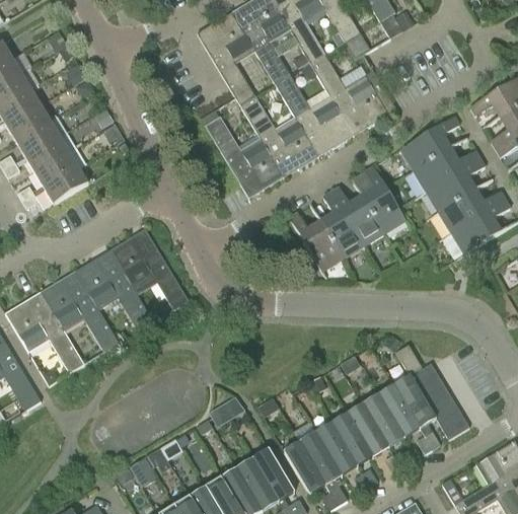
[(242,27),(245,33),(255,51),(276,84),(290,75),(271,42),(290,29),(281,12),(274,0),(250,0),(246,3),(260,25),(255,27),(252,21),(242,27)]
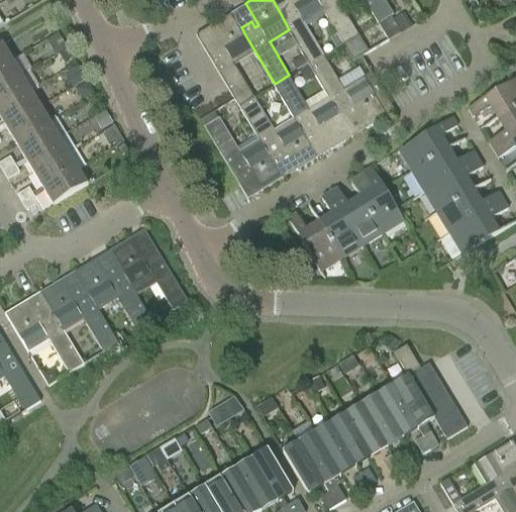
[(280,12),(289,29),(309,63),(324,54),(304,20),(324,8),(325,7),(320,0),(291,0),(294,4),(284,10),(278,0),(273,0),(280,12)]
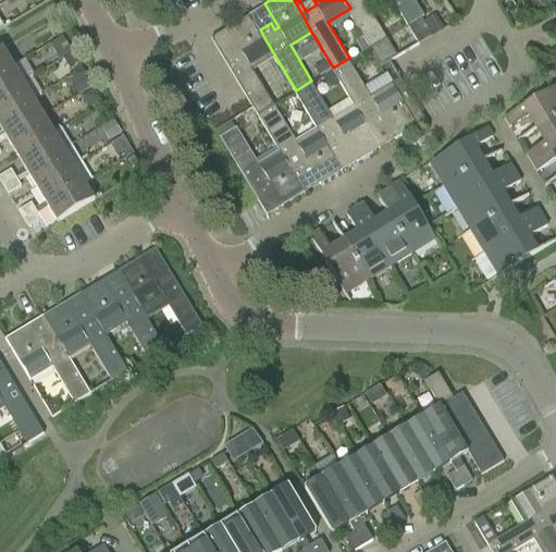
[(345,0),(350,8),(349,9),(382,63),(397,54),(366,0),(345,0)]
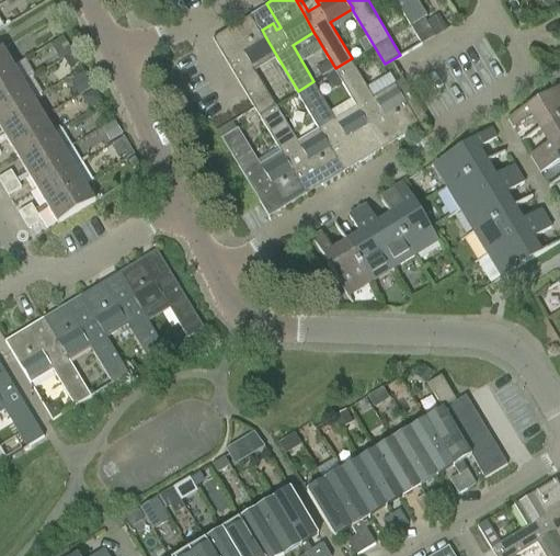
[(397,0),(411,23),(427,13),(419,0),(397,0)]
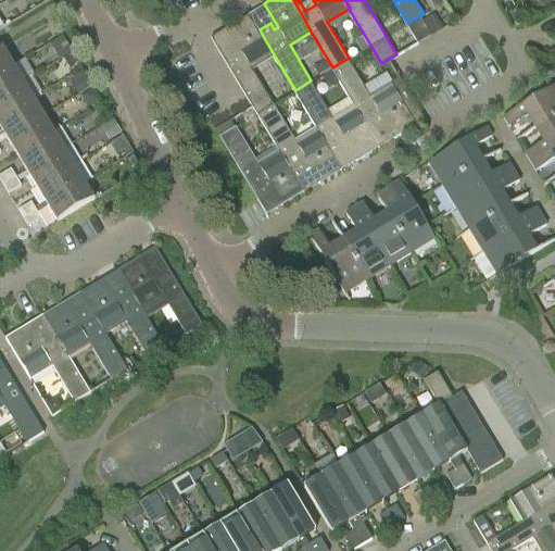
[(257,112),(274,102),(252,66),(274,54),(263,36),(260,29),(249,12),(248,13),(250,16),(214,38),(212,34),(211,35),(257,112)]
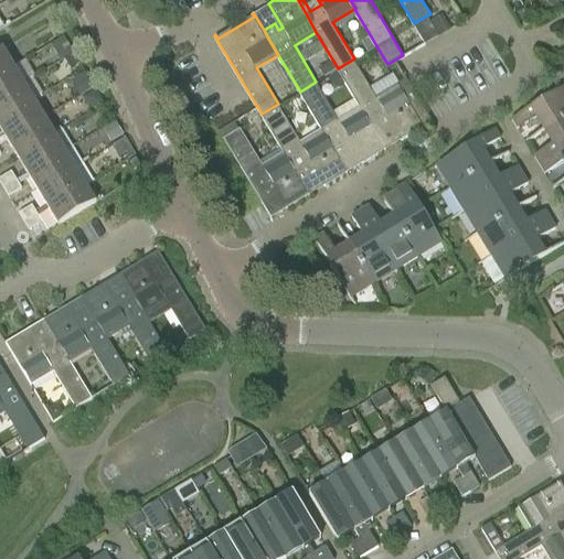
[(0,70),(14,61),(4,44),(0,45),(0,70)]
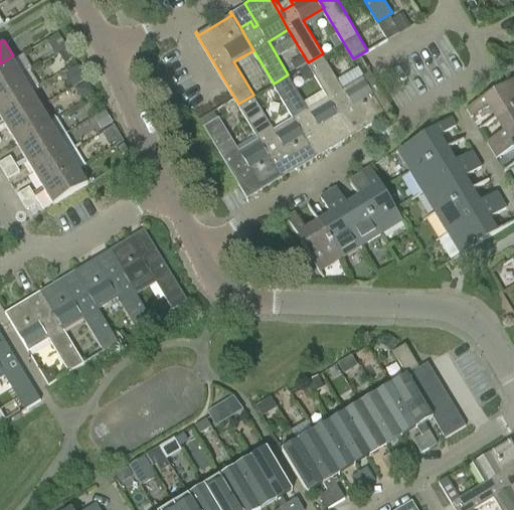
[(343,88),(323,53),(308,62),(328,96),(342,120),(351,115),(346,106),(351,103),(365,125),(385,113),(393,108),(370,70),(343,88)]
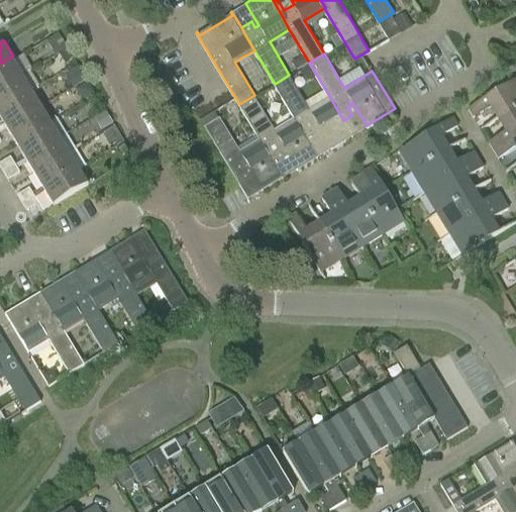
[(0,85),(22,72),(13,56),(0,64),(0,85)]
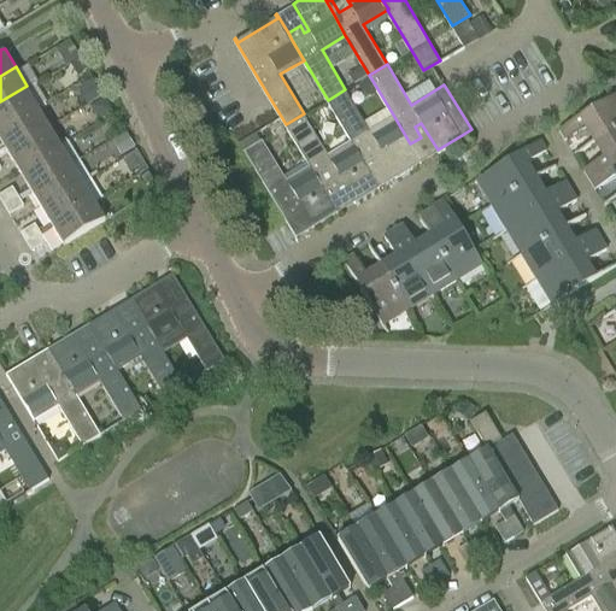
[(0,127),(39,104),(27,86),(0,101),(0,127)]
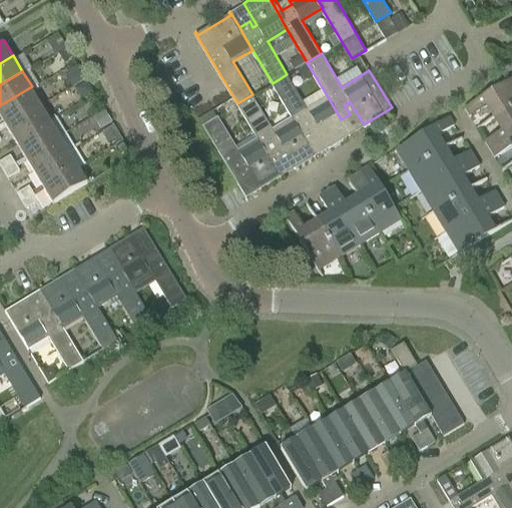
[(350,133),(341,119),(327,95),(307,107),(287,74),(273,83),(293,116),(307,140),(316,134),(311,126),(317,123),(330,145),(350,133)]
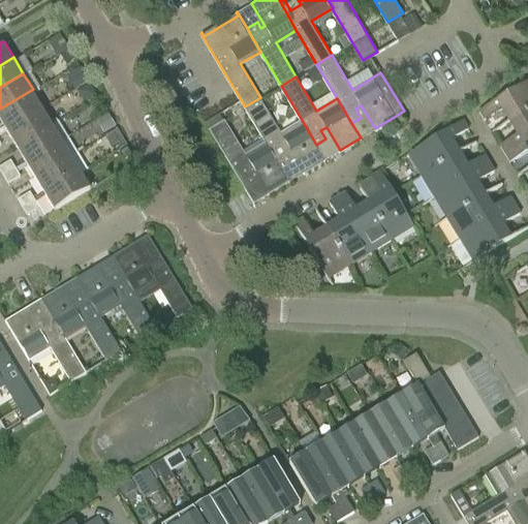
[(505,104),(513,117),(527,108),(527,79),(479,109),(485,117),(505,104)]
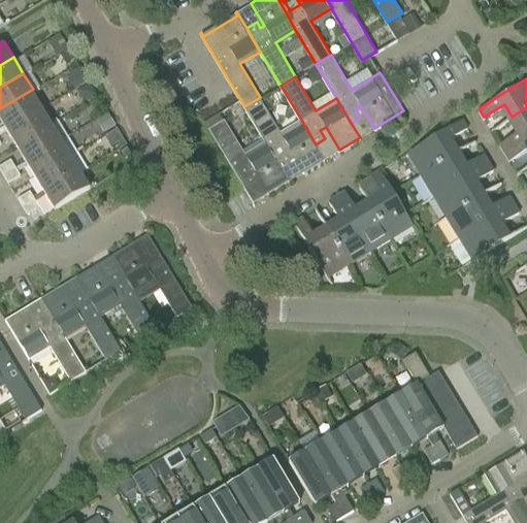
[(42,105),(33,89),(0,108),(0,113),(7,126),(42,105)]
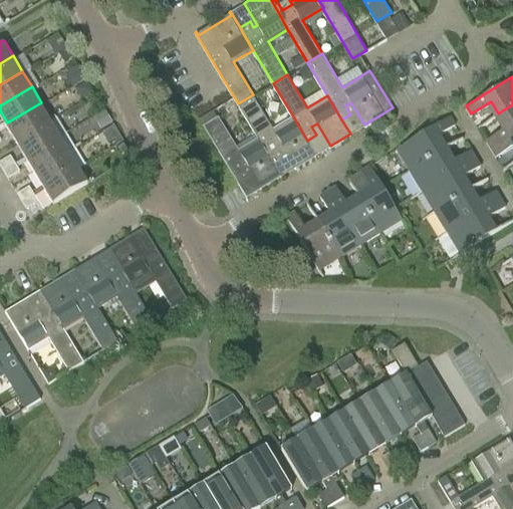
[(253,94),(238,103),(258,138),(272,160),(281,154),(276,146),(281,143),(295,167),(296,166),(294,163),(312,151),(315,155),(315,154),(307,141),(293,116),(273,129),(253,94)]
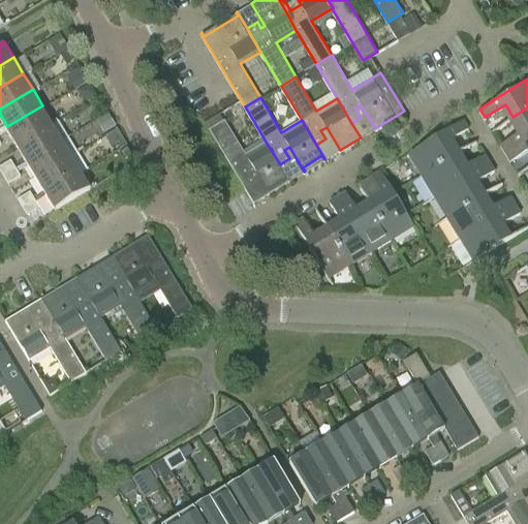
[(7,126),(17,143),(52,121),(42,105),(7,126)]
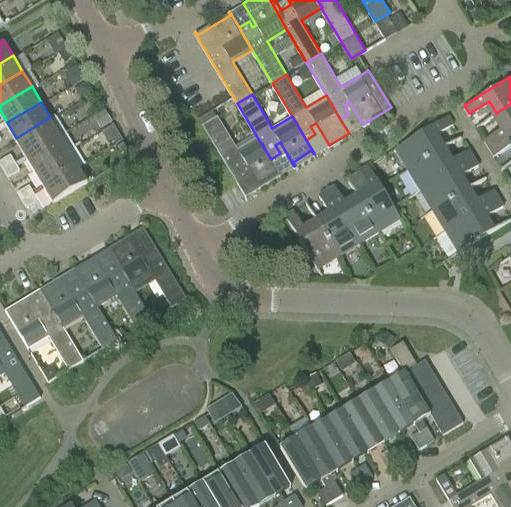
[(510,104),(496,113),(504,126),(484,138),(489,146),(510,132),(510,104)]
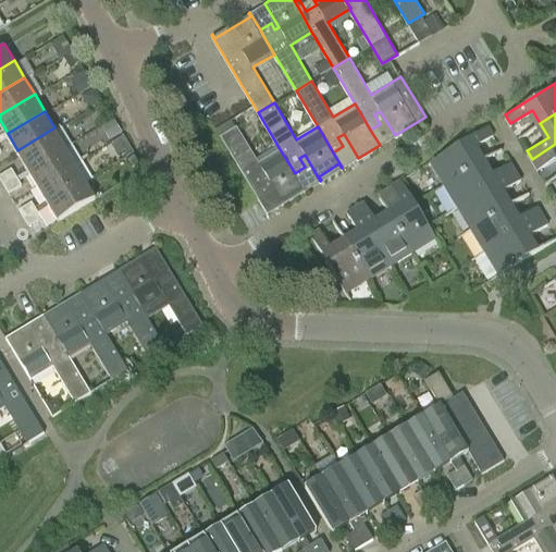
[(54,127),(17,150),(28,167),(72,140),(62,123),(54,127)]
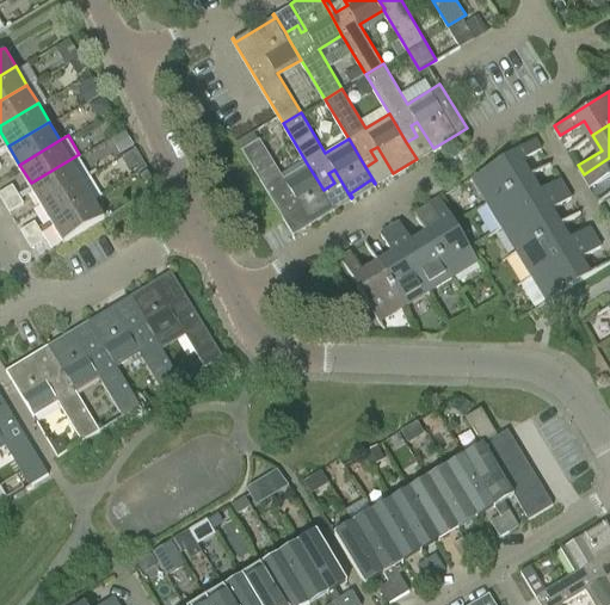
[(324,190),(307,164),(284,177),(260,137),(242,148),(293,232),(306,224),(305,222),(308,220),(310,222),(312,222),(309,217),(319,211),(318,210),(330,202),(333,209),(334,208),(324,190)]
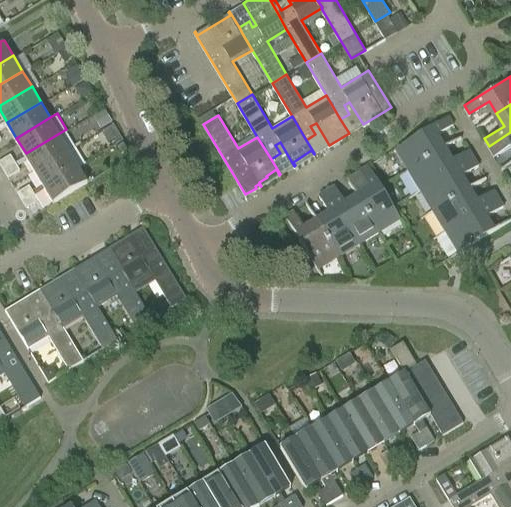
[(410,165),(440,147),(433,136),(453,124),(447,115),(398,145),(410,165)]
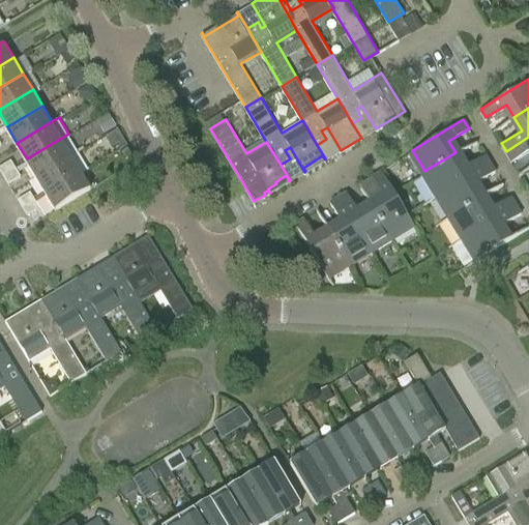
[(78,149),(68,134),(27,158),(36,175),(78,149)]
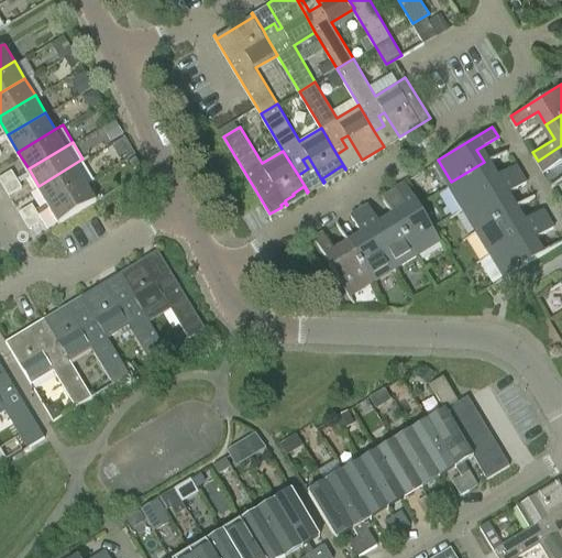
[(561,145),(538,161),(542,170),(561,157),(561,145)]
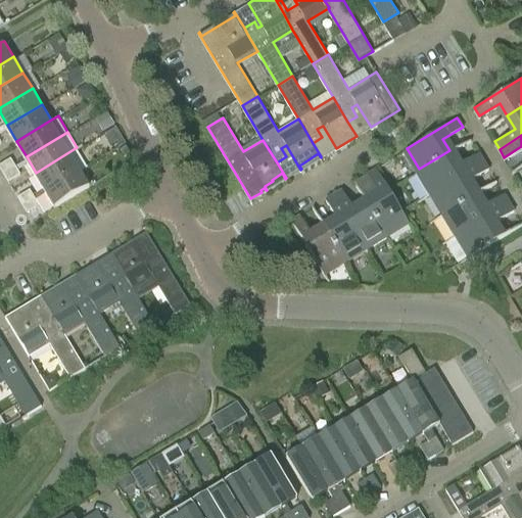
[(87,163),(77,147),(36,173),(45,188),(87,163)]
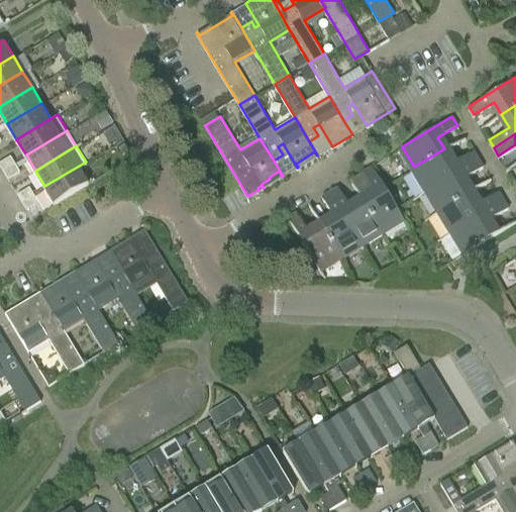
[(452,163),(444,148),(414,167),(427,188),(477,158),(473,150),(452,163)]
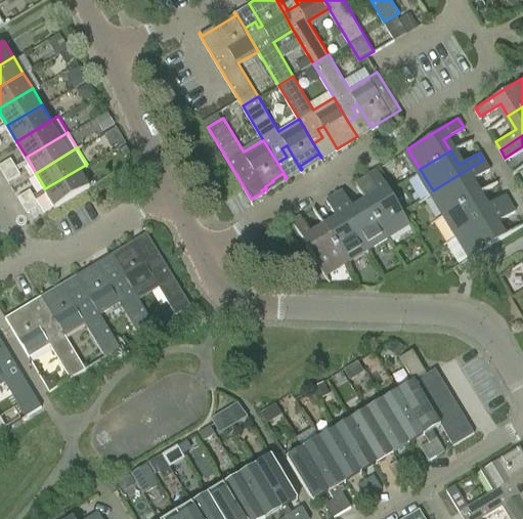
[(0,164),(4,171),(15,163),(11,156),(0,162),(0,164)]
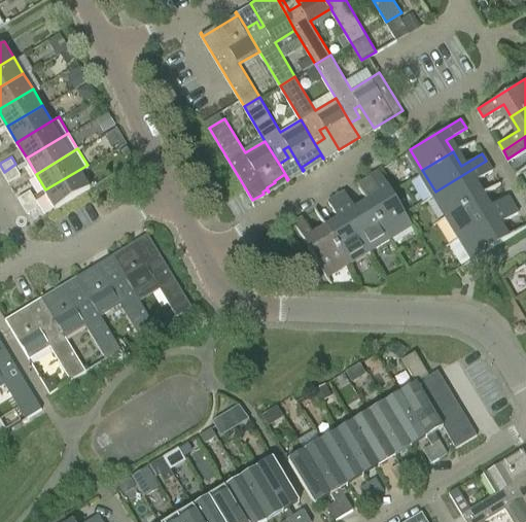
[(486,161),(435,192),(449,212),(479,194),(471,182),(492,170),(486,161)]
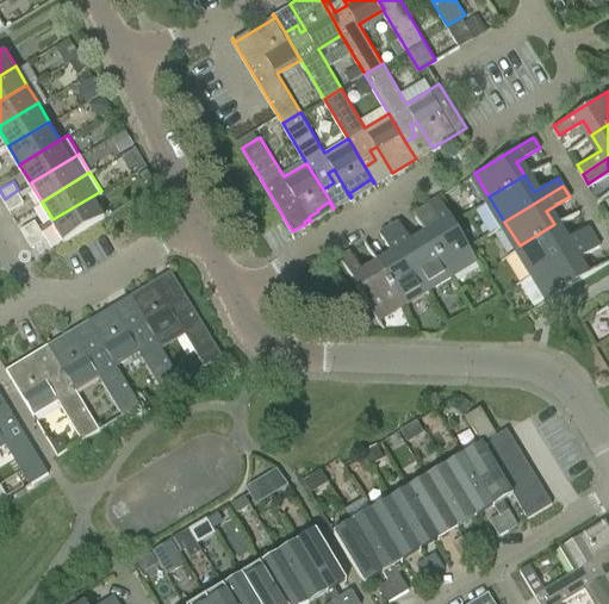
[(24,199),(18,190),(5,199),(10,207),(24,199)]
